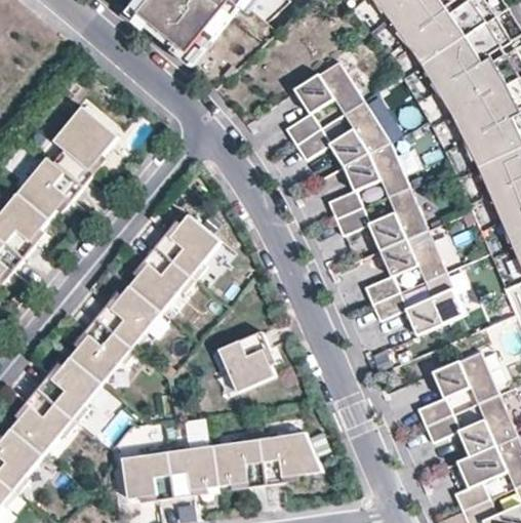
[(137,0),(127,13),(153,35),(192,69),(209,48),(201,42),(207,35),(214,42),(242,8),(248,0),(137,0)]
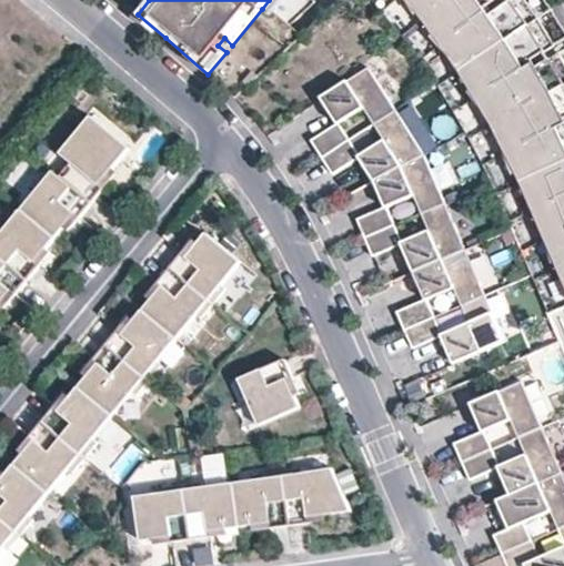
[(269,0),(262,9),(271,16),(283,0),(269,0)]
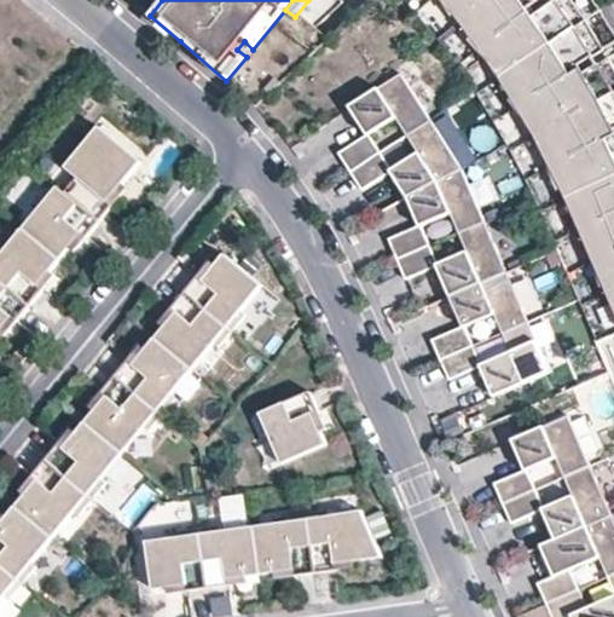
[(441,0),(456,17),(494,73),(529,128),(561,195),(613,316),(613,136),(603,142),(600,133),(613,126),(613,68),(607,57),(571,79),(565,71),(602,48),(584,19),(569,0),(552,0),(529,17),(523,10),(537,0),(441,0)]
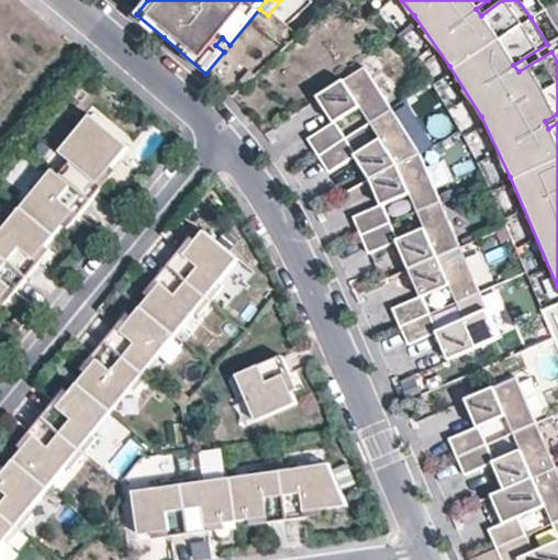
[(387,109),(359,67),(312,97),(328,122),(302,140),(313,156),(387,109)]
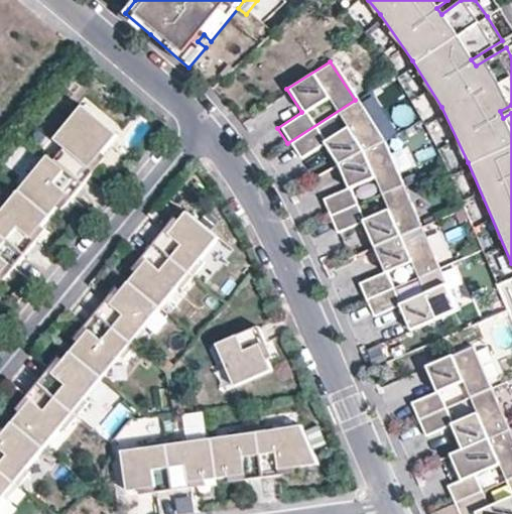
[(335,164),(380,140),(355,100),(287,143),(297,159),(322,143),(335,164)]
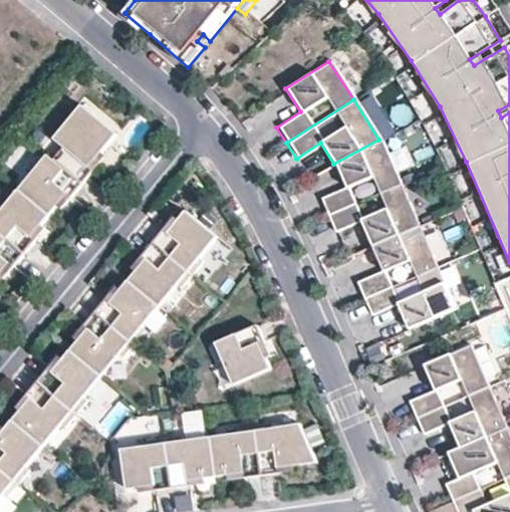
[(95,152),(99,155),(115,136),(80,106),(60,131),(64,134),(56,144),(62,149),(53,160),(82,184),(91,172),(87,169),(84,165),(95,152)]
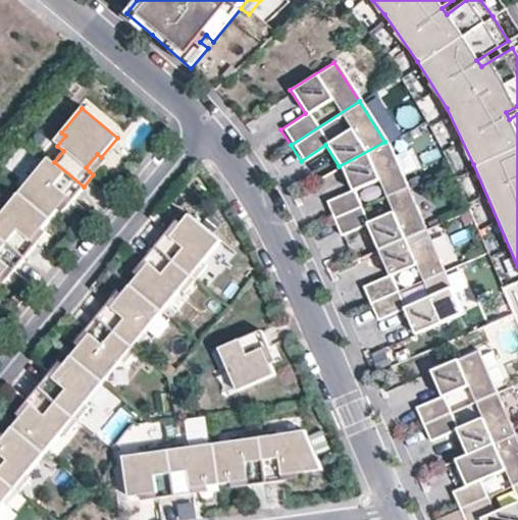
[(61,133),(53,143),(57,146),(65,136),(61,133)]
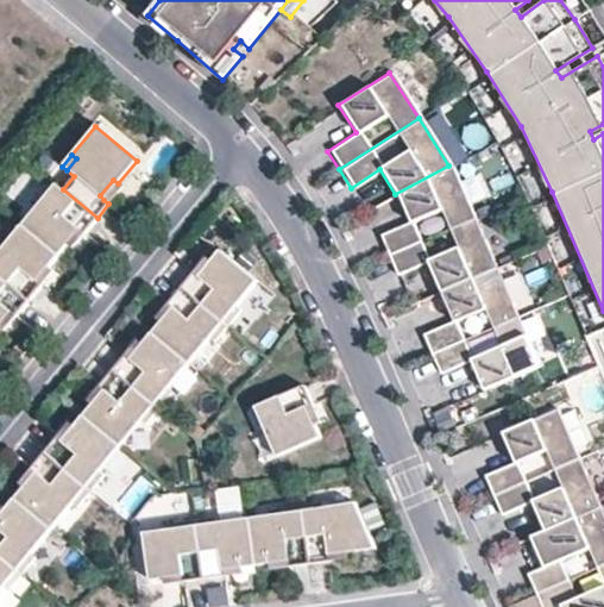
[(471,217),(448,166),(395,194),(407,221),(377,235),(385,255),(471,217)]
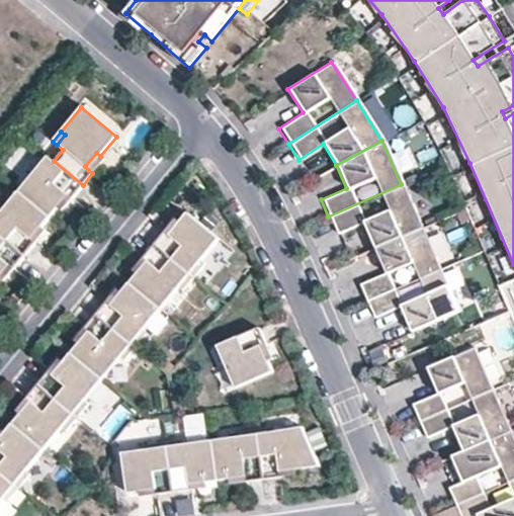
[(66,197),(70,200),(83,185),(54,161),(44,153),(32,166),(36,169),(18,190),(50,217),(66,197)]
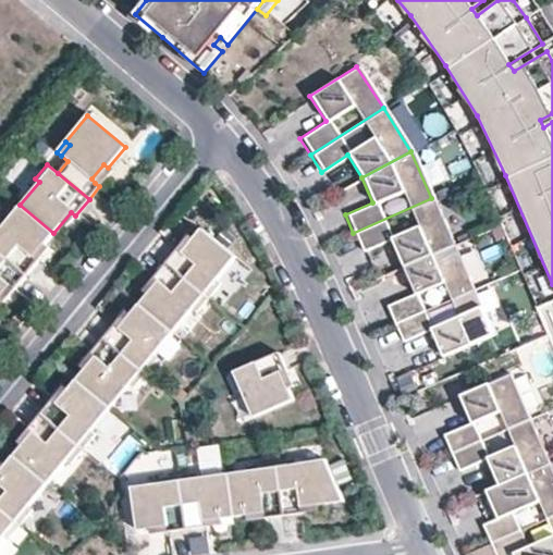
[(91,179),(95,183),(108,168),(103,164),(91,179)]
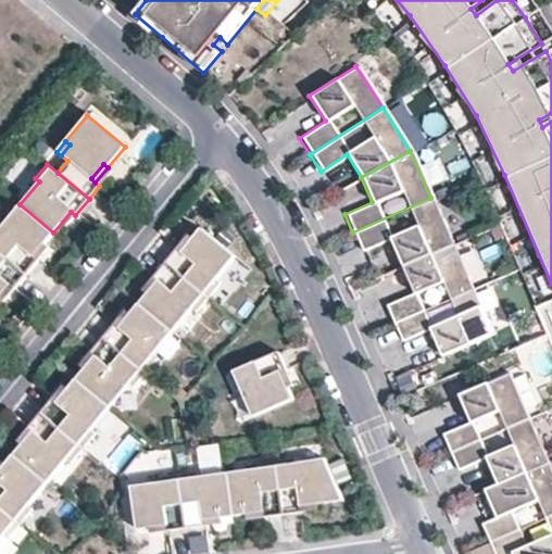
[(451,243),(430,198),(352,233),(361,251),(389,238),(400,265),(451,243)]
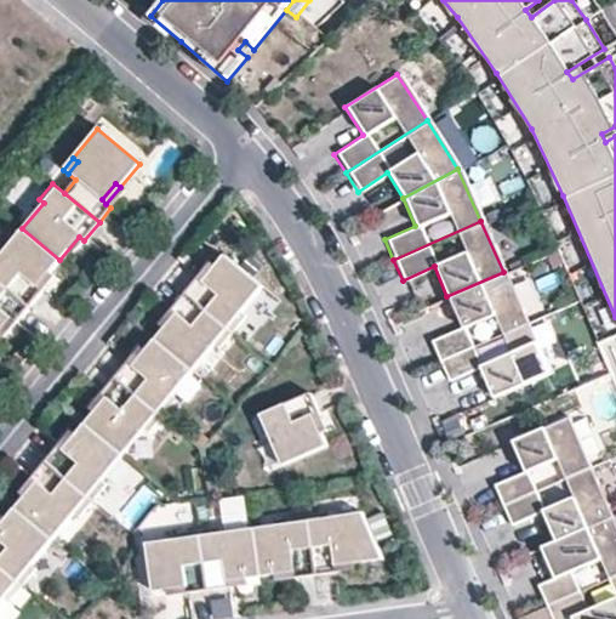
[(41,291),(36,288),(60,260),(22,228),(1,255),(0,254),(0,282),(29,306),(41,291)]
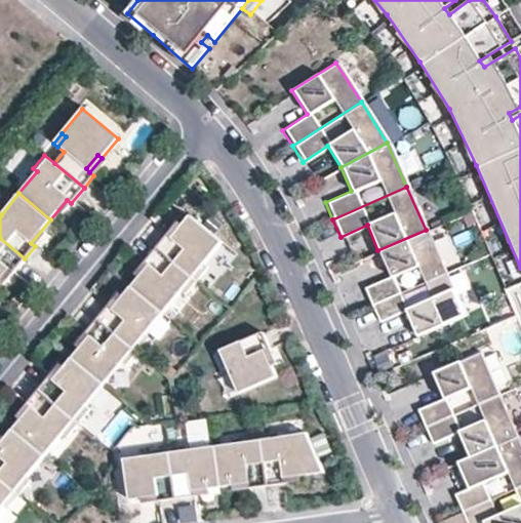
[(207,266),(203,263),(221,241),(189,215),(171,236),(167,233),(156,247),(195,280),(207,266)]
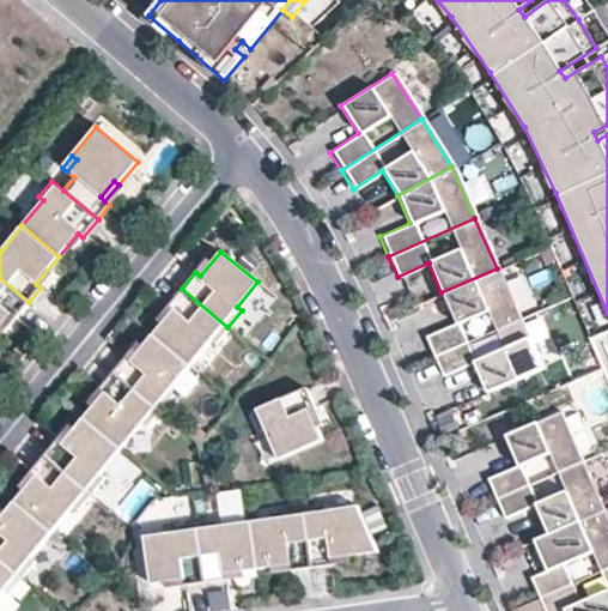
[(518,319),(497,268),(441,292),(454,321),(423,336),(432,356),(518,319)]
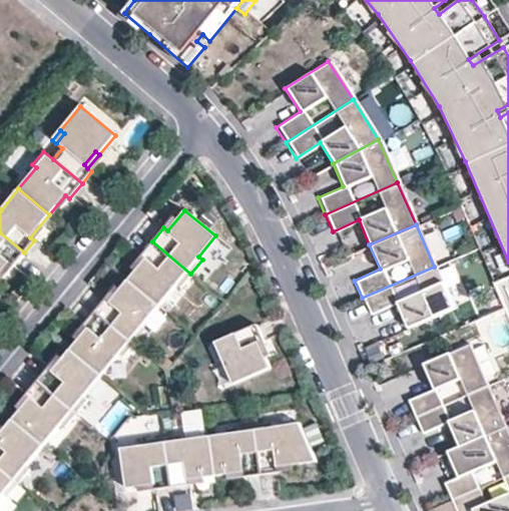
[(0,274),(8,265),(11,268),(24,252),(0,232),(0,274)]
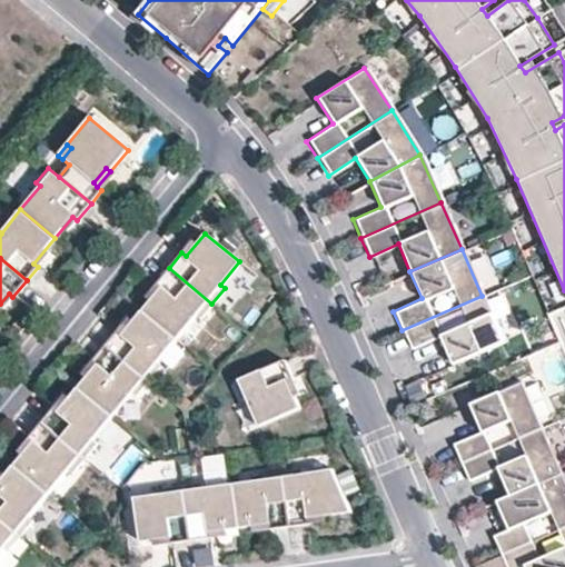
[(195,316),(199,319),(211,304),(169,268),(157,282),(160,287),(141,310),(176,339),(195,316)]
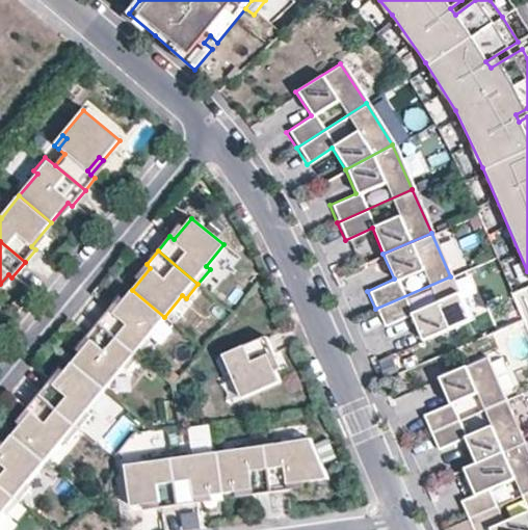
[(469,319),(450,276),(375,309),(383,326),(410,314),(421,340),(469,319)]
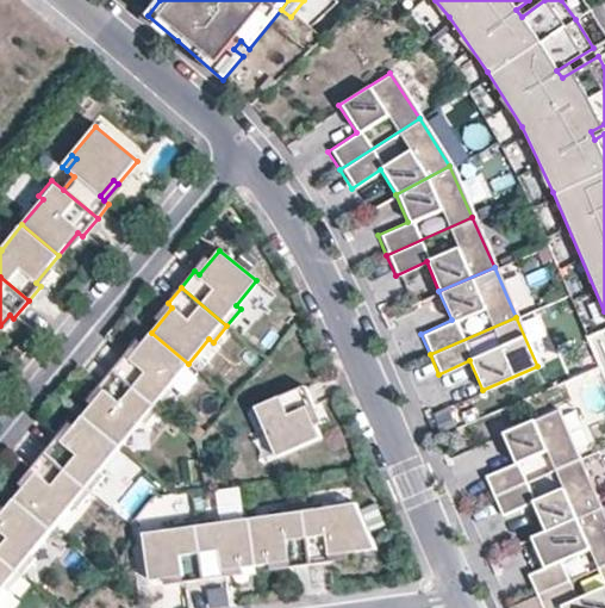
[(172,392),(167,389),(188,364),(151,333),(130,358),(126,354),(112,370),(158,408),(172,392)]
